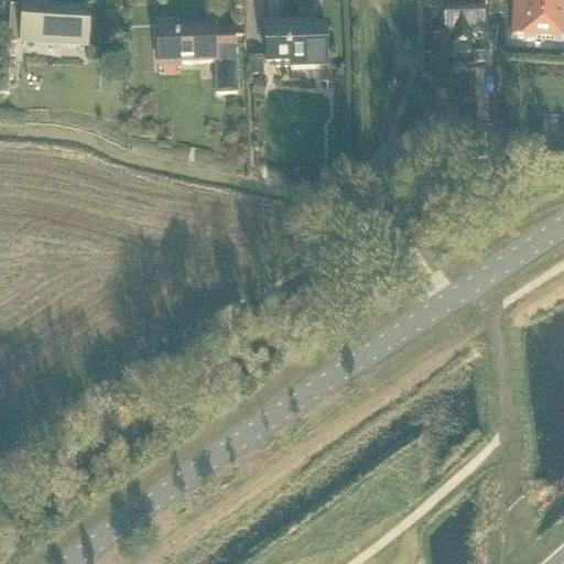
[(485,0),(486,17),(502,15),(501,0),(485,0)]
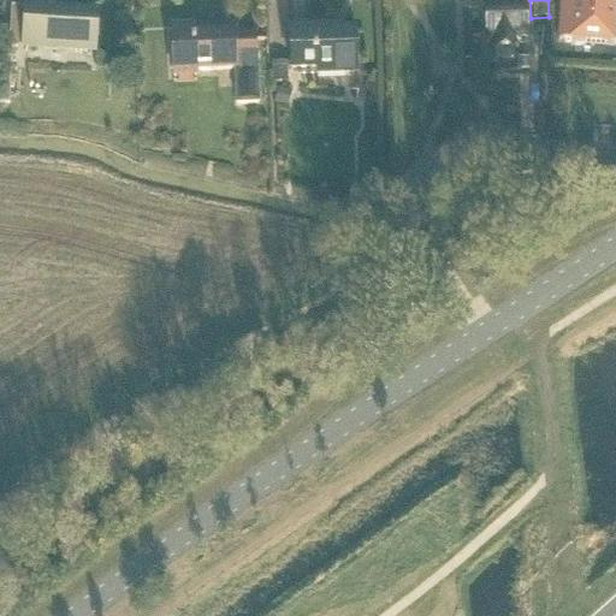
[(611,49),(615,0),(560,0),(556,45),(611,49)]
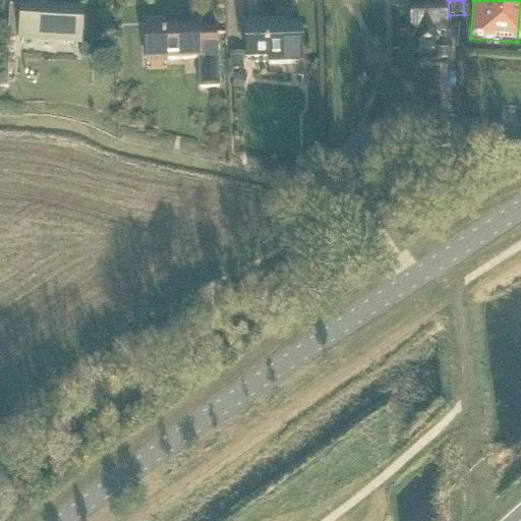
[(9,8),(7,42),(6,51),(21,52),(22,47),(74,50),(77,9),(22,6),(22,9),(9,8)]
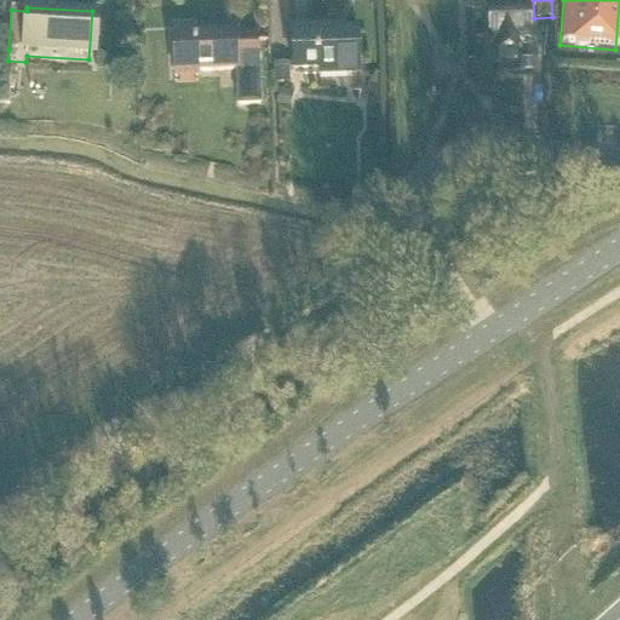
[(516,42),(530,41),(528,10),(488,11),(489,42),(497,42),(497,55),(516,53),(516,42)]
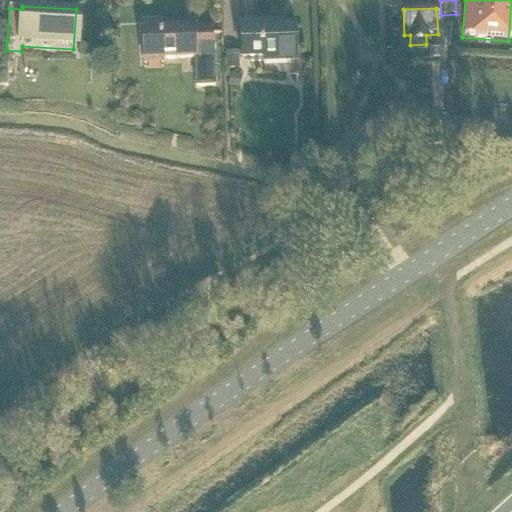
[(214,66),(214,51),(213,30),(195,31),(195,28),(161,29),(161,23),(142,24),(143,59),(161,59),(161,61),(195,60),(196,66),(214,66)]
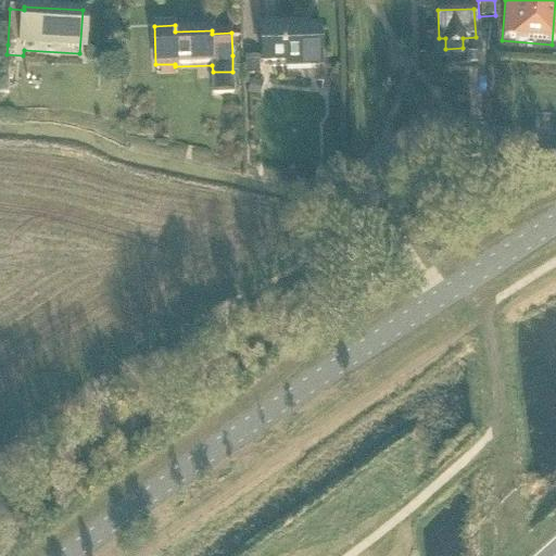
[(286,68),(323,67),(323,30),(302,32),(302,27),(262,28),(263,64),(286,64),(286,68)]
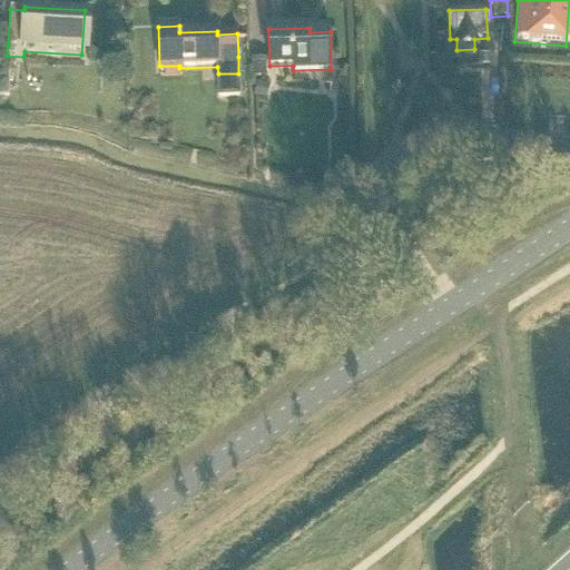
[(256,85),(253,98),(265,101),(268,87),(256,85)]
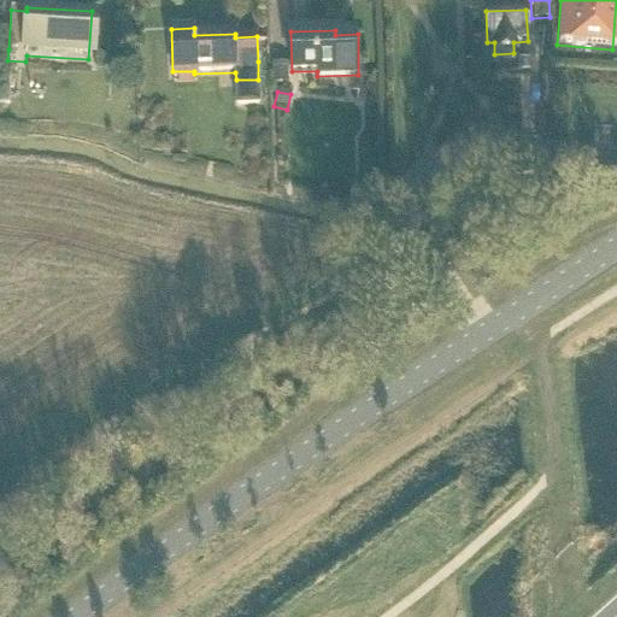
[(372,188),(358,195),(366,213),(381,206),(372,188)]
